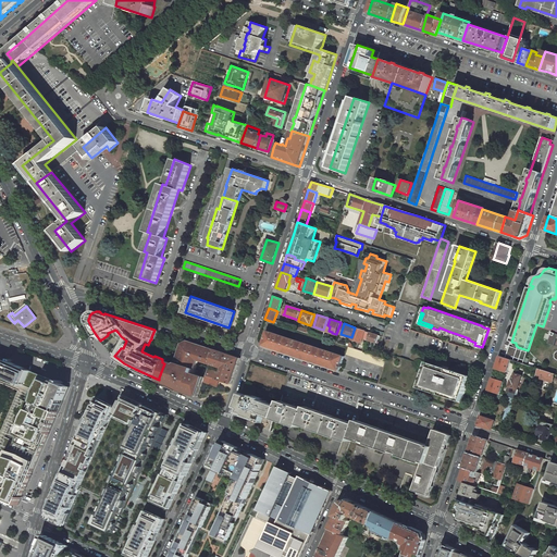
[(368,339),(370,332),(355,327),(351,337),(351,339),(361,343),(363,338),(368,339)]
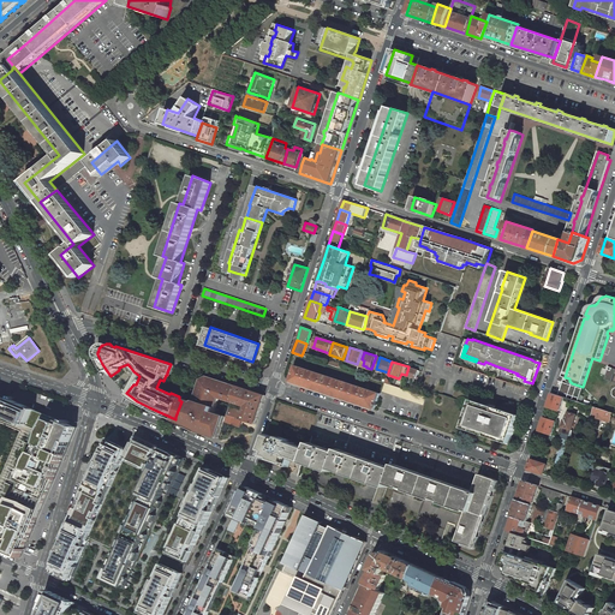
[(296,365),(291,382),(375,410),(380,394),(296,365)]
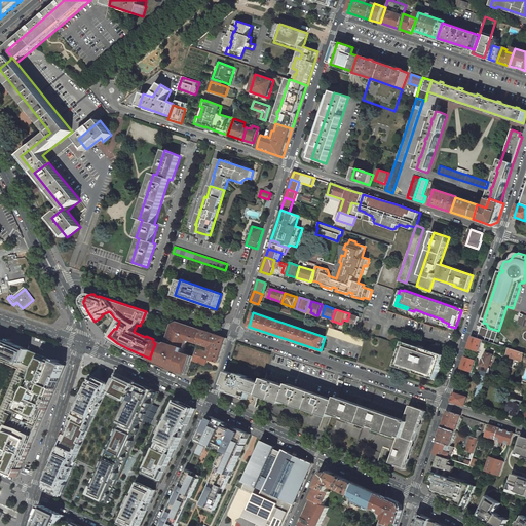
[(347,321),(361,325),(363,317),(349,313),(347,321)]
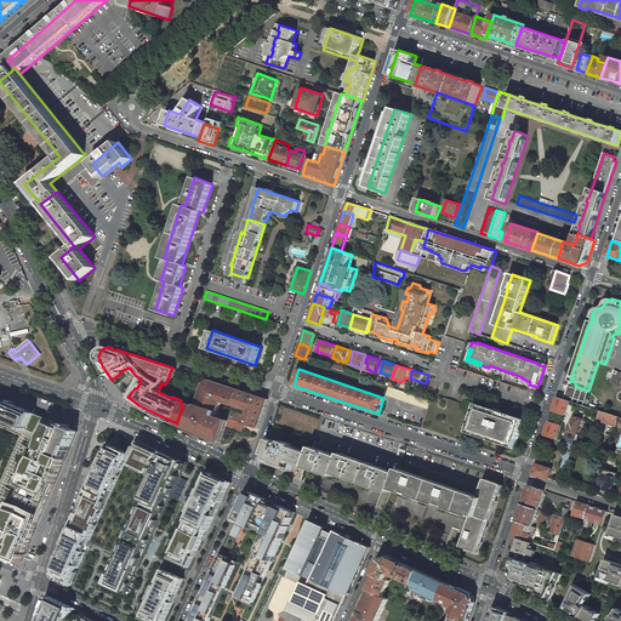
[(620,372),(615,371),(610,383),(616,386),(620,372)]
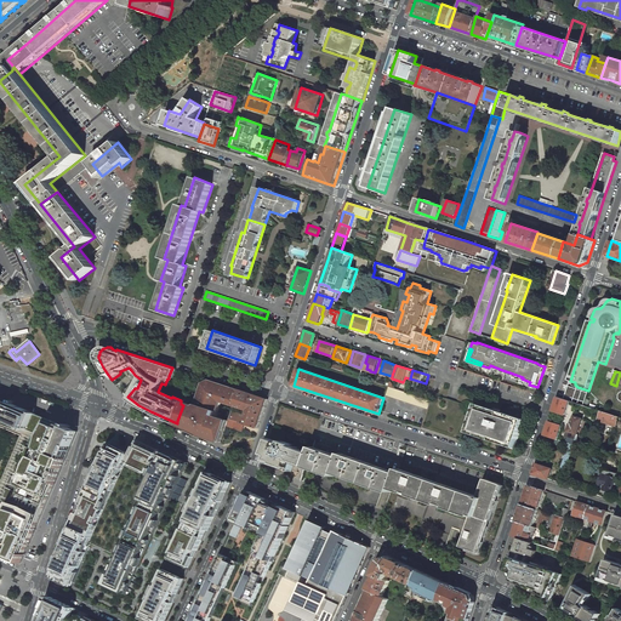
[(193,429),(203,432),(201,436),(222,443),(224,433),(226,429),(227,426),(229,421),(217,416),(222,402),(234,405),(237,398),(239,389),(231,387),(222,385),(210,381),(210,383),(209,386),(204,383),(197,403),(198,405),(197,406),(184,403),(183,405),(177,421),(194,427),(193,429)]
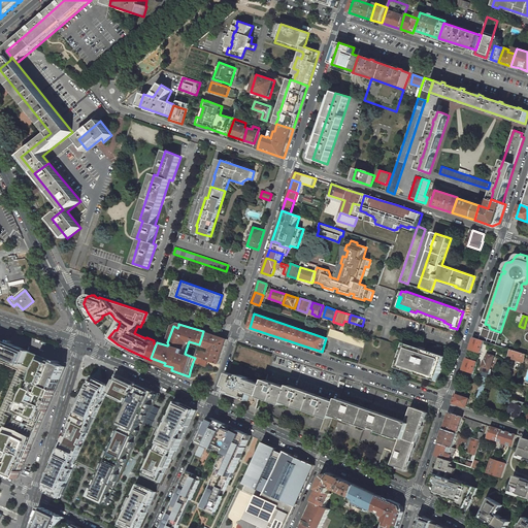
[(328,336),(364,348),(366,340),(358,337),(345,333),(331,329),(328,336)]
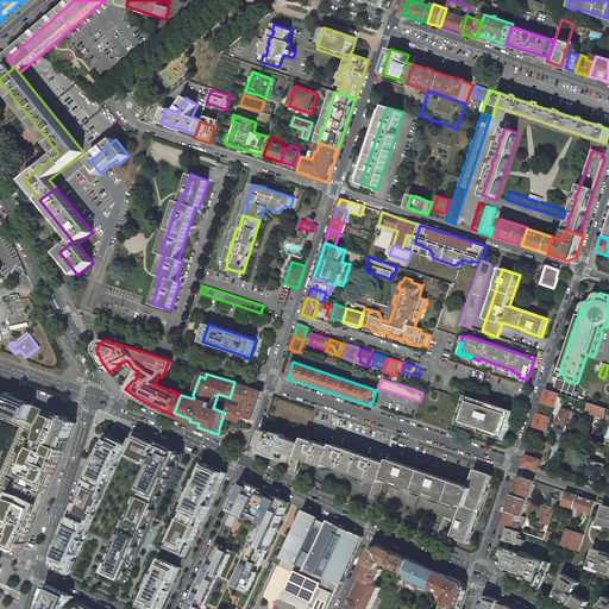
[(577,385),(557,380),(554,389),(573,395),(577,385)]
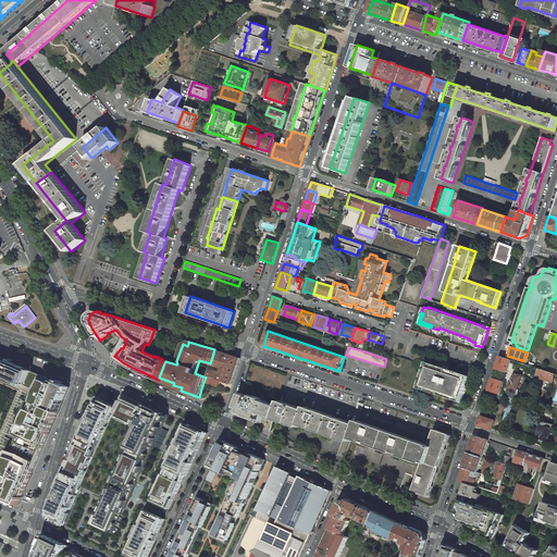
[(210,363),(224,369),(229,355),(214,349),(212,357),(210,363)]
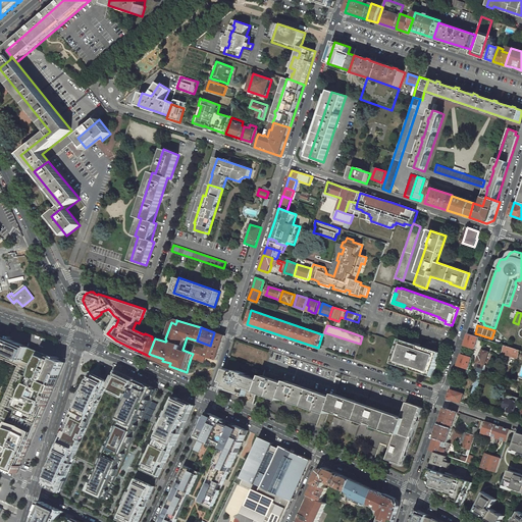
[(214,332),(210,346),(208,351),(195,346),(193,352),(205,356),(217,360),(225,335),(214,332)]
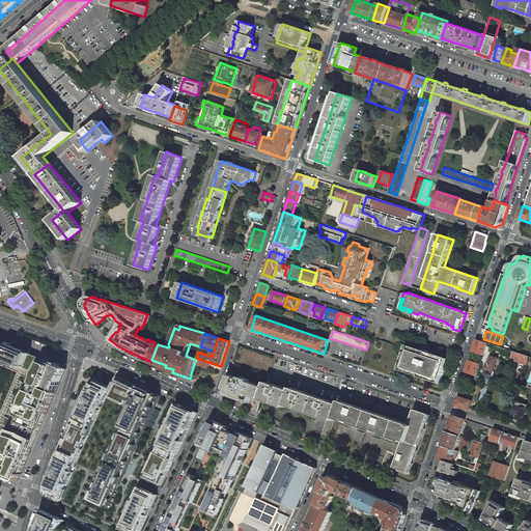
[(0,474),(18,482),(66,369),(0,340),(0,364),(19,372),(0,416),(0,474)]
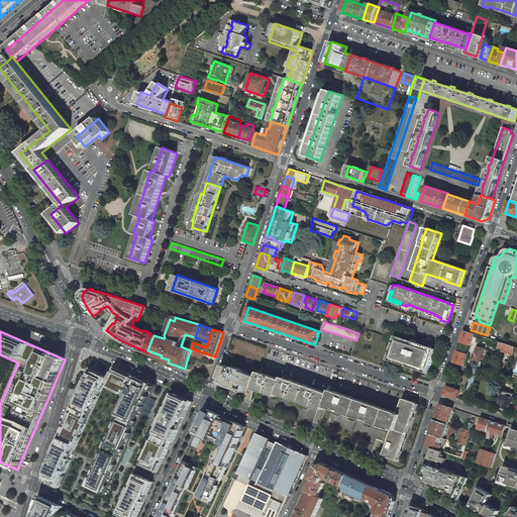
[(464,331),(461,339),(472,343),(475,334),(470,332),(464,331)]
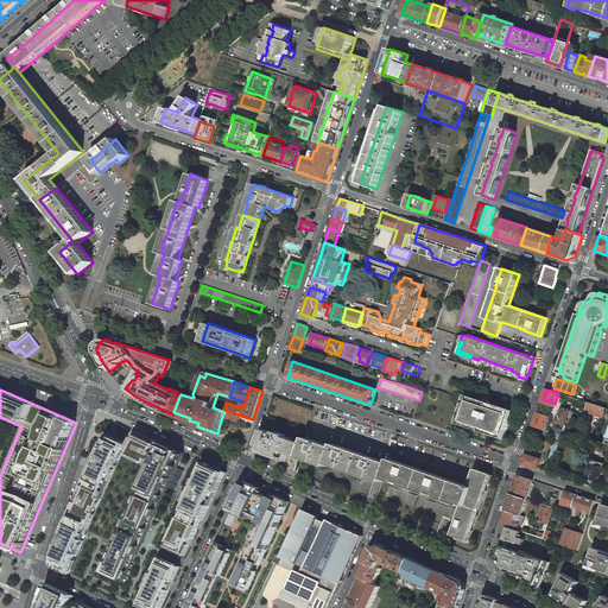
[(457,424),(504,439),(513,411),(467,396),(457,424)]
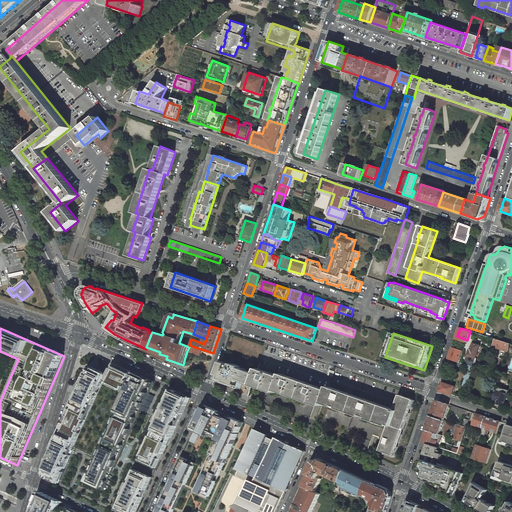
[(511,344),(496,339),(494,347),(508,351),(511,344)]
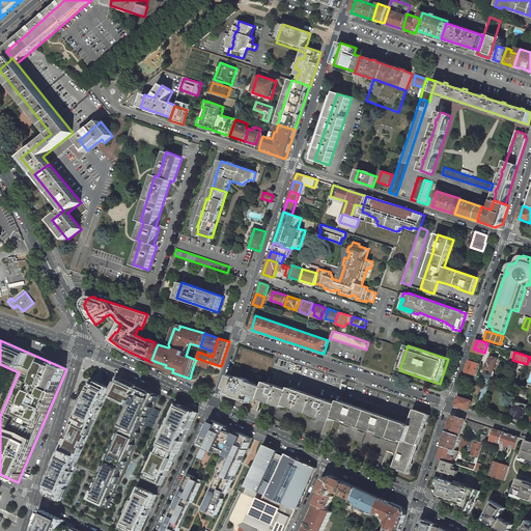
[(486,369),(483,379),(491,381),(493,381),(494,380),(492,379),(494,371),(498,358),(491,356),(488,363),(487,363),(485,369),(486,369)]
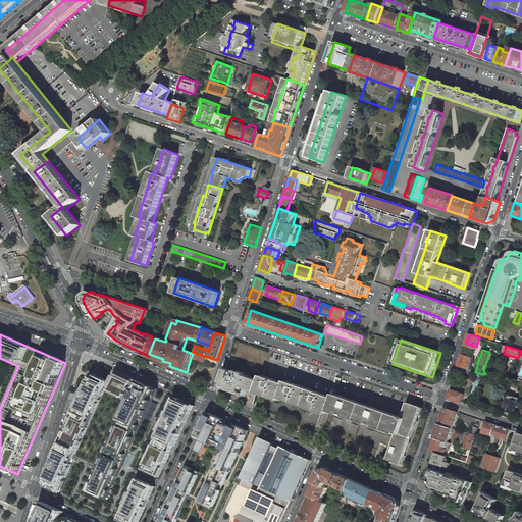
[(205,356),(193,352),(193,354),(191,358),(203,362),(205,356)]
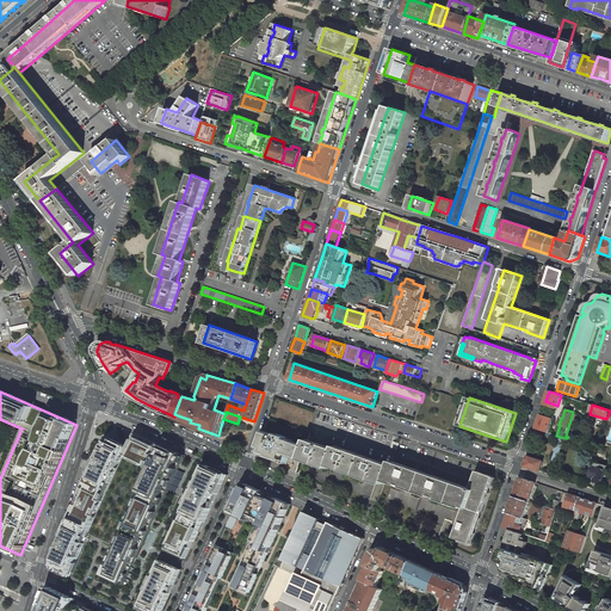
[(541,415),(537,429),(549,432),(553,419),(541,415)]
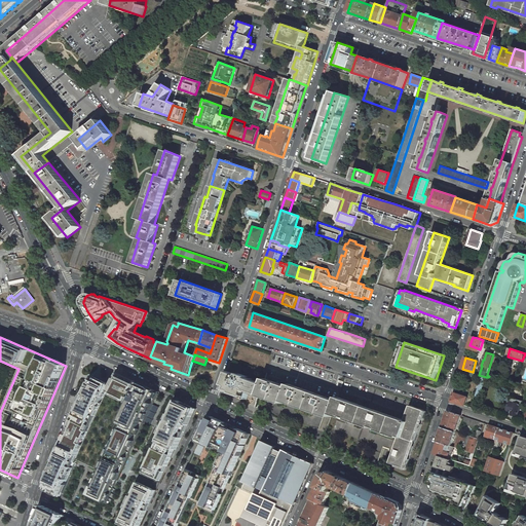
[(460,373),(481,380),(476,397),(479,399),(486,377),(479,375),(473,372),(462,369),(460,373)]
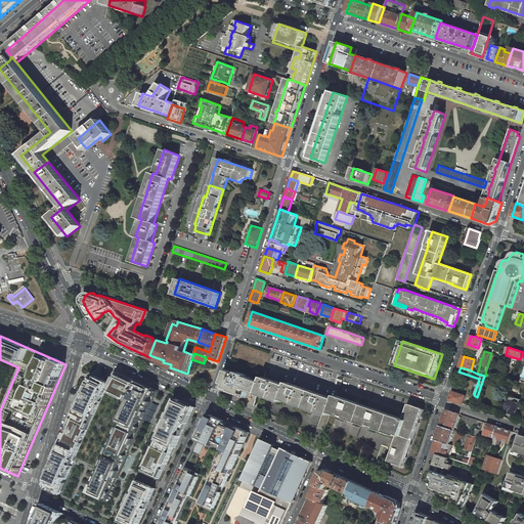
[(226,369),(222,384),(223,385),(222,388),(224,389),(224,390),(241,396),(247,377),(247,375),(238,372),(237,374),(226,369)]
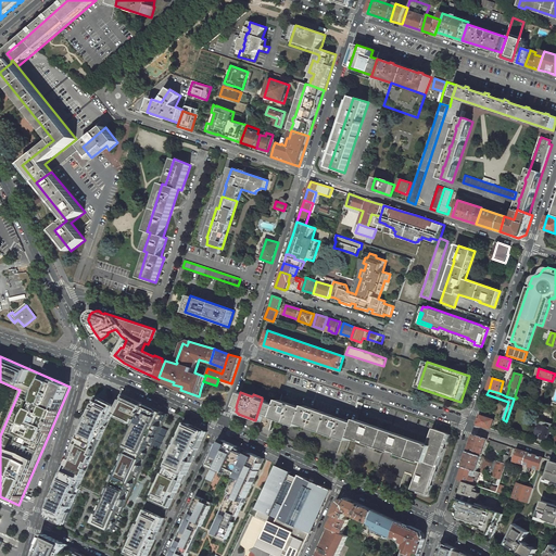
[(57,491),(49,517),(64,525),(83,485),(106,496),(93,522),(114,532),(168,414),(150,405),(149,408),(143,405),(144,404),(139,402),(127,396),(126,397),(124,396),(118,407),(99,399),(57,491)]
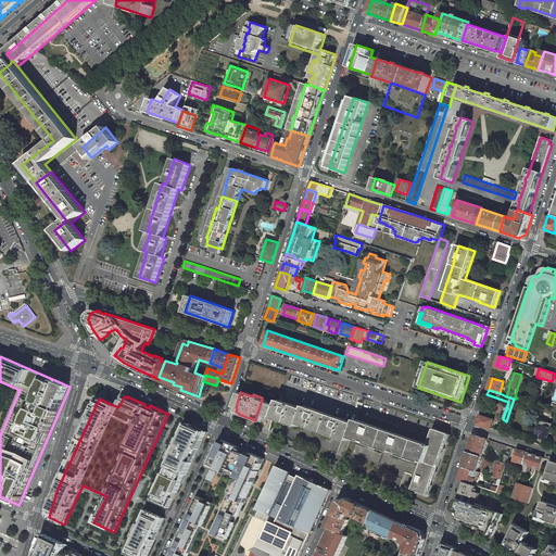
[(262,400),(255,420),(263,422),(263,421),(267,422),(269,417),(274,418),(278,406),(262,400)]
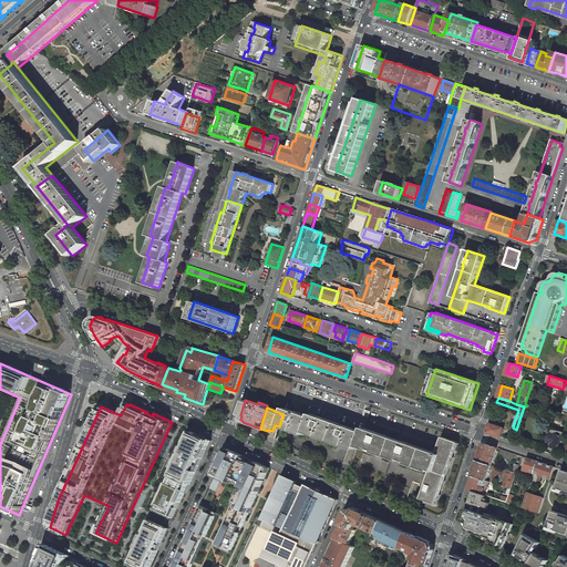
[(294,411),(286,409),(284,414),(279,426),(305,435),(306,433),(349,447),(357,451),(358,446),(363,432),(351,428),(352,425),(347,424),(346,426),(328,420),(329,418),(321,415),(320,418),(312,414),(311,418),(299,413),(300,411),(295,409),(294,411)]
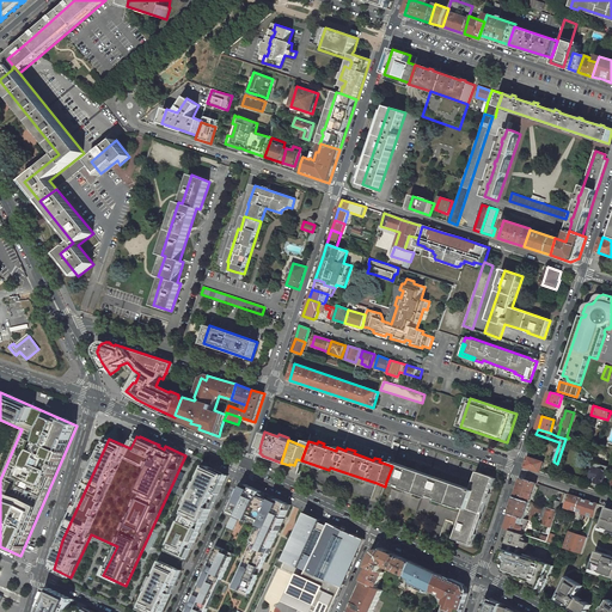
[(544,463),(528,457),(525,467),(542,472),(544,463)]
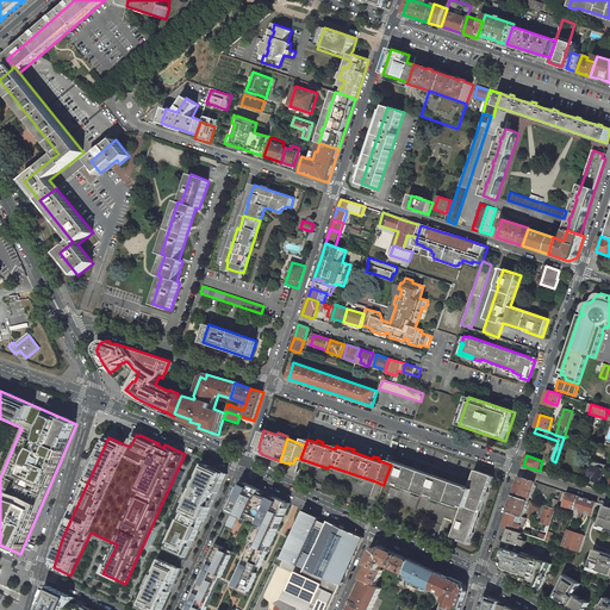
[(571,475),(576,465),(561,460),(558,472),(571,475)]
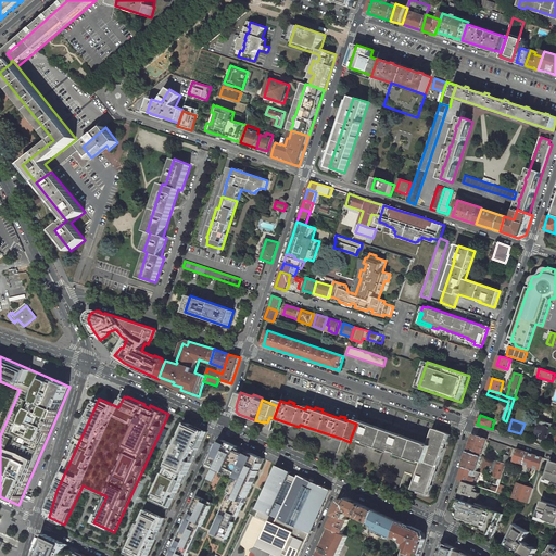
[(547,440),(553,424),(541,420),(541,421),(535,419),(532,427),(538,428),(536,433),(541,436),(541,438),(547,440)]
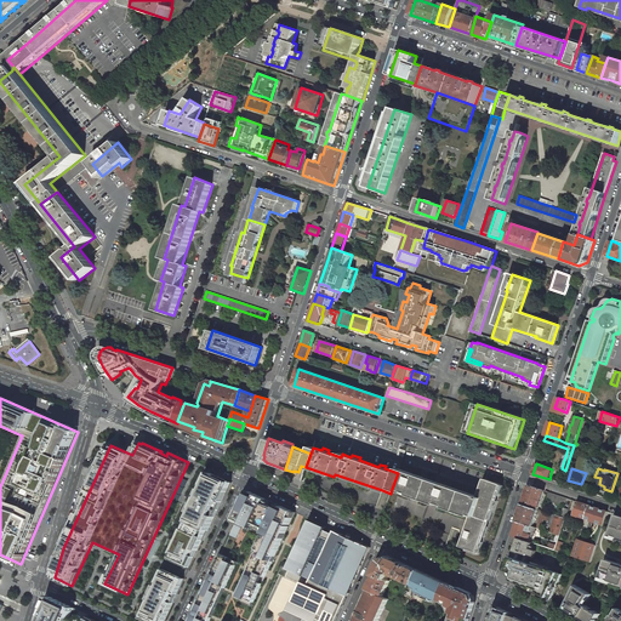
[(479,497),(399,469),(398,473),(392,489),(406,494),(406,493),(431,501),(446,506),(446,508),(472,517),(462,547),(479,552),(502,485),(485,479),(479,497)]
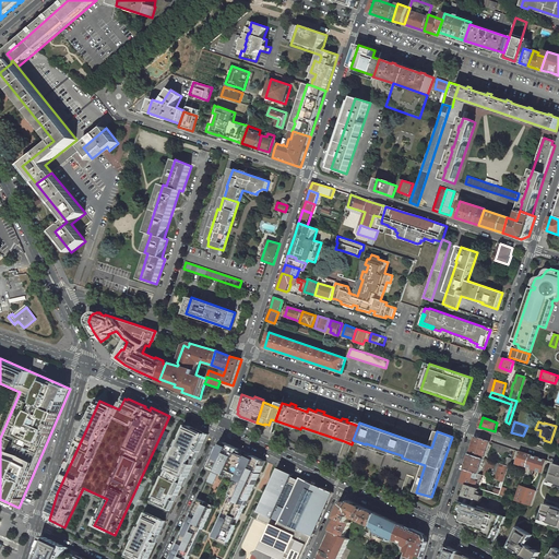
[(188,425),(152,502),(170,511),(187,477),(188,478),(209,435),(188,425)]
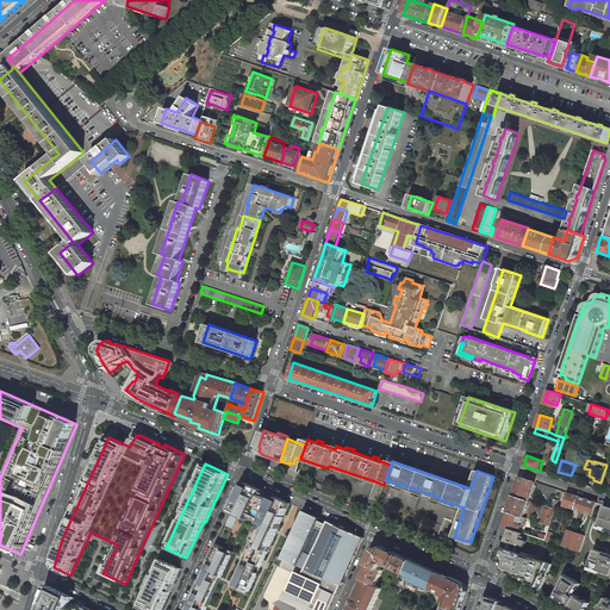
[(529,500),(535,481),(520,477),(514,496),(529,500)]
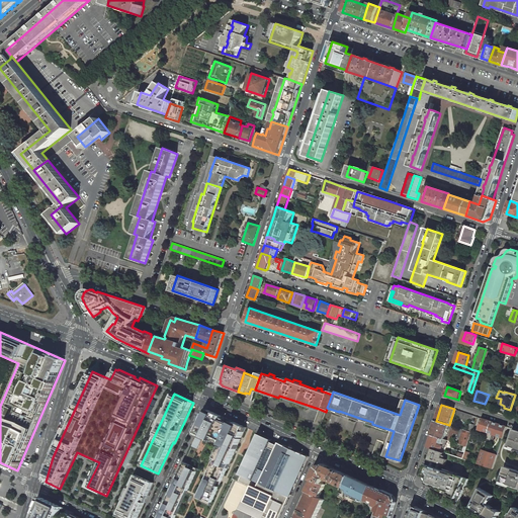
[(222,444),(196,499),(213,507),(231,469),(250,429),(233,421),(206,409),(196,432),(222,444)]
